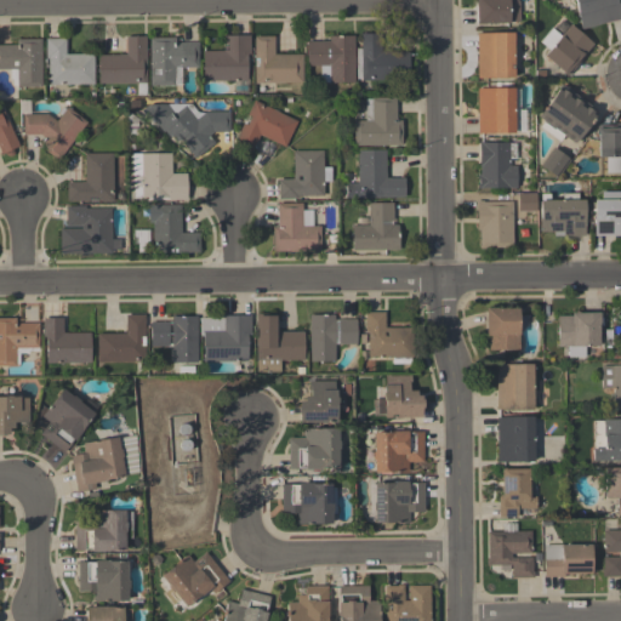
[(476,26),(476,0),(518,0),(519,1),(519,22),(508,22),(508,23),(485,23),(485,24),(476,26)]
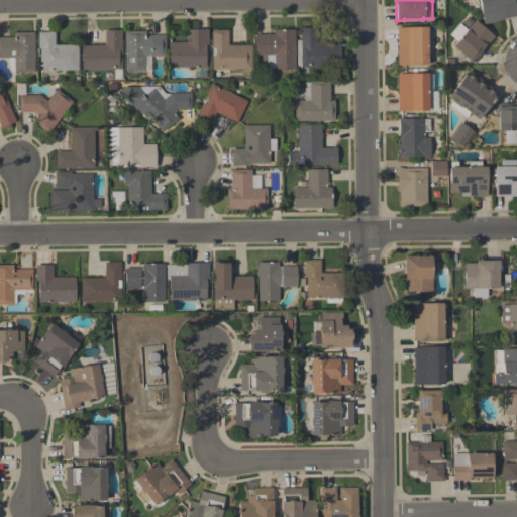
[(516,0),(516,4),(516,16),(484,25),(478,0),(516,0)]
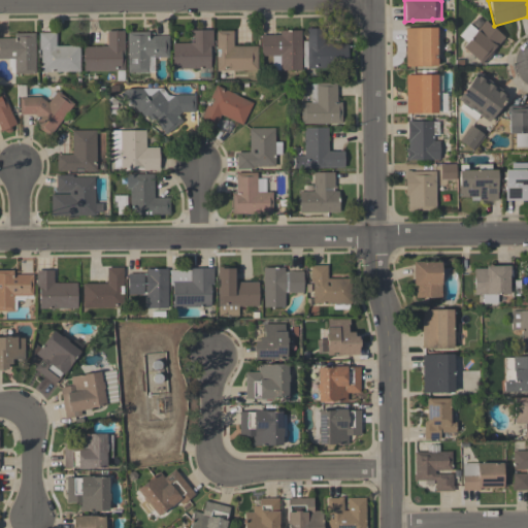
[(482,65),(481,64),(480,65),(477,63),(479,62),(462,47),(466,43),(458,36),(468,24),(476,30),(485,21),(504,38),(495,48),(495,50),(482,65)]
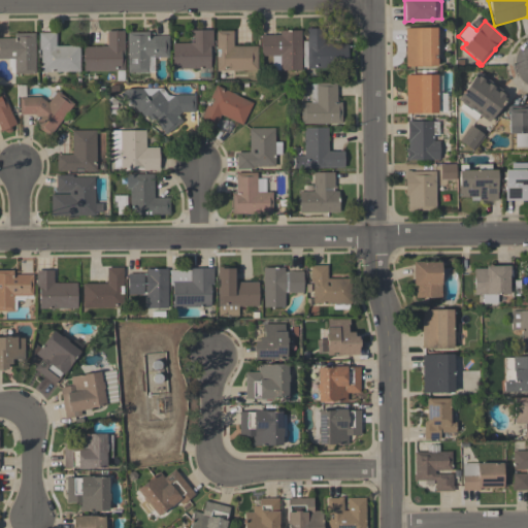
[(436,28),(437,66),(405,67),(405,29),(436,28)]
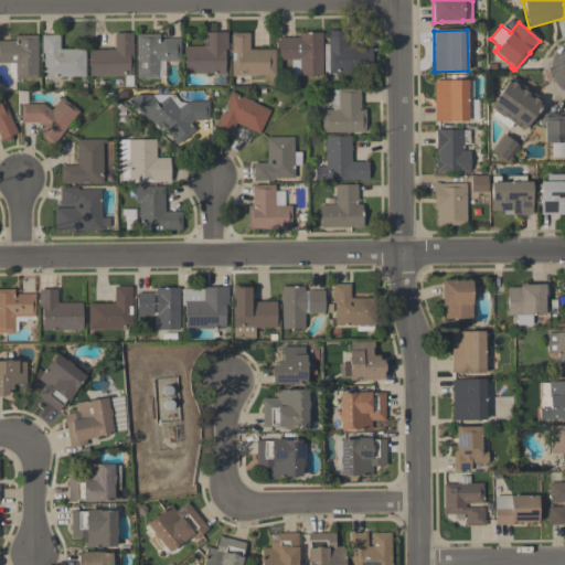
[(329,74),(329,31),(347,31),(347,48),(372,48),(373,73),(329,74)]
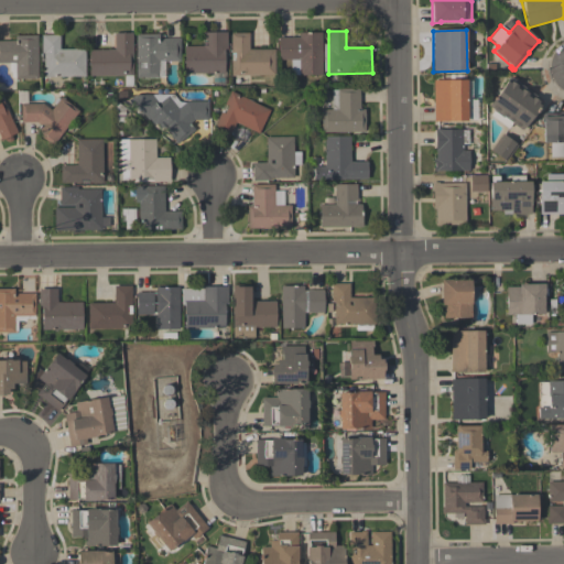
[(131,76),(89,76),(89,51),(114,51),(114,33),(131,33),(131,76)]
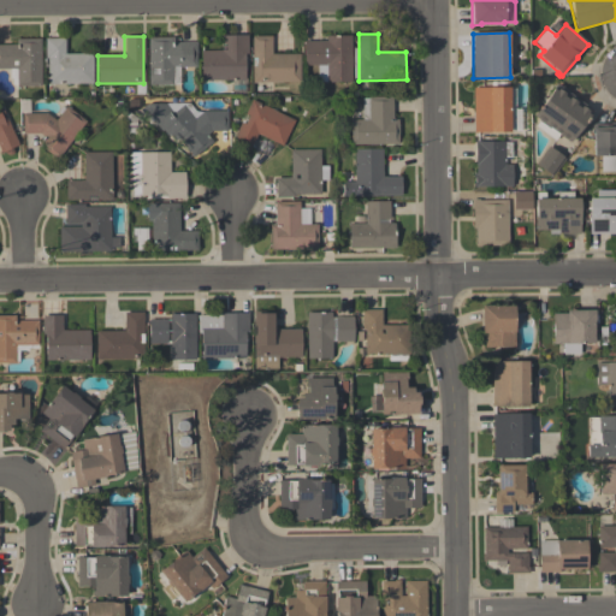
[(244,81),(201,81),(201,52),(220,51),(220,36),(248,36),(248,54),(244,54),(244,81)]
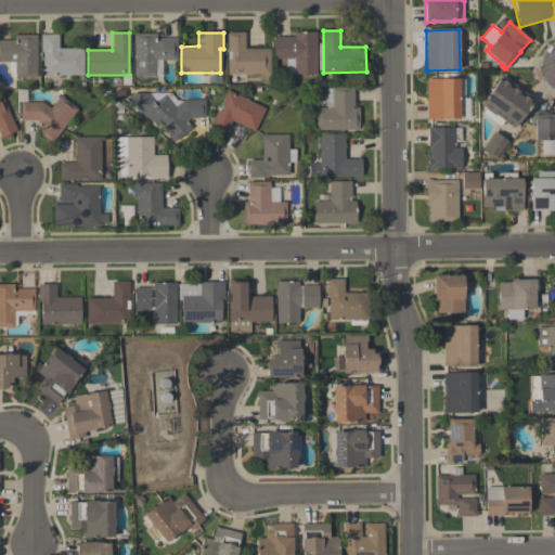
[(227,75),(227,33),(244,33),(245,50),(270,49),(270,75),(227,75)]
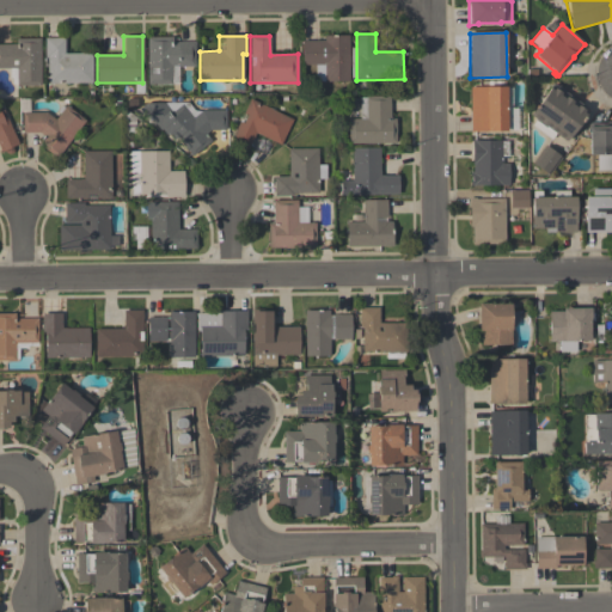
[(303,66),(303,42),(324,41),(324,36),(349,36),(349,83),(316,83),(316,65),(303,66)]
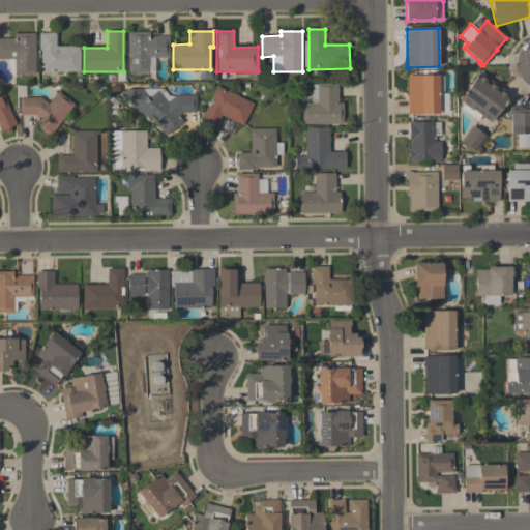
[(127,74),(127,33),(149,32),(149,37),(168,37),(169,58),(148,58),(148,74),(127,74)]
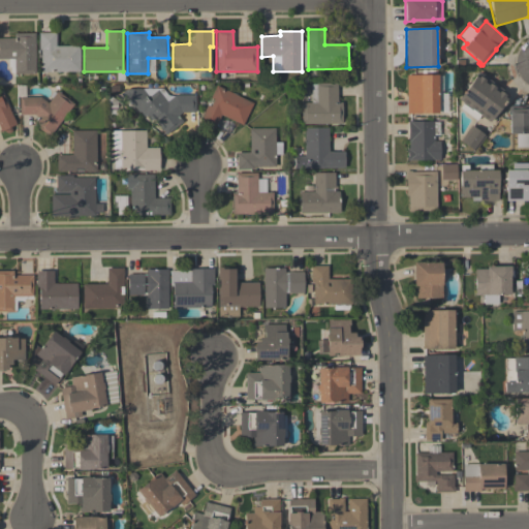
[(38,33),(56,33),(56,47),(80,47),(80,72),(40,72),(40,51),(38,51),(38,33)]
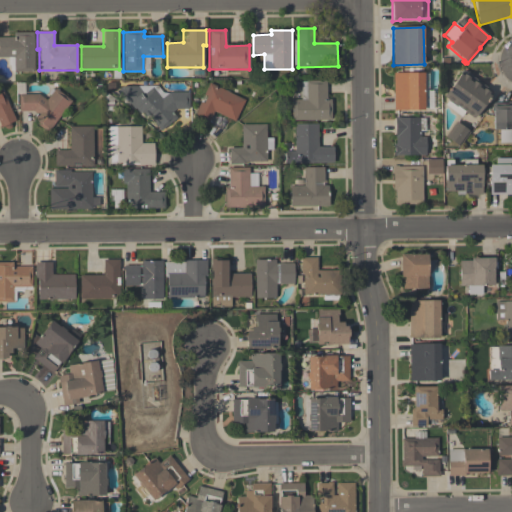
[(13,72),(13,57),(0,57),(0,37),(13,37),(13,33),(33,33),(34,72),(13,72)]
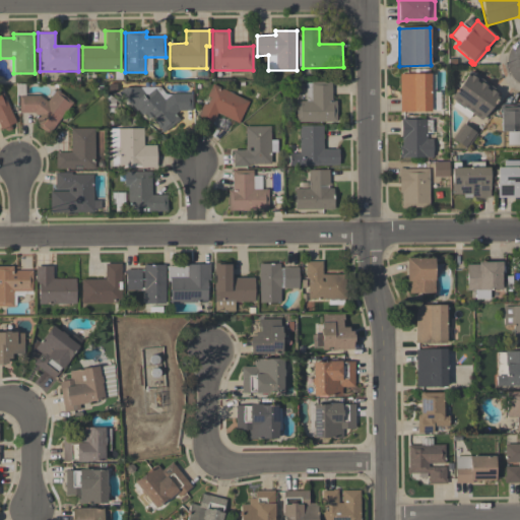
[(501,93),(481,121),(471,114),(468,119),(451,107),(455,102),(450,99),(470,71),(475,74),(476,74),(480,77),(480,78),(501,93)]
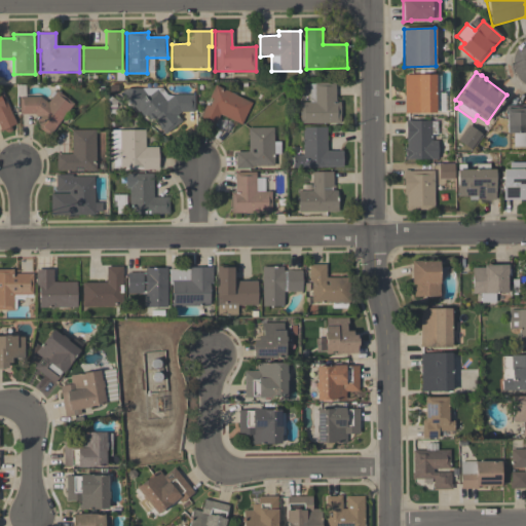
[(436,75),(436,114),(405,114),(404,75),(436,75)]
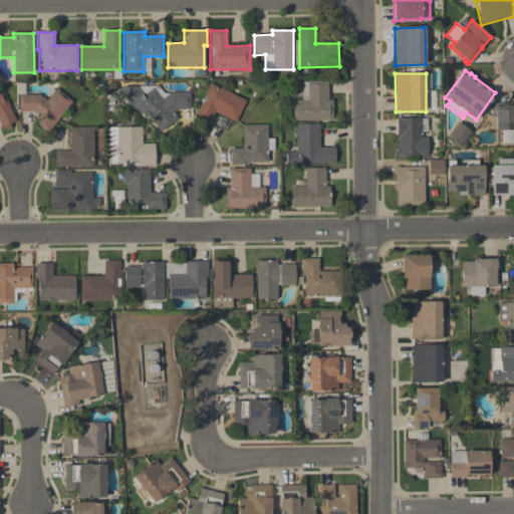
[(332,120),(293,121),(292,100),(302,100),(302,82),(307,82),(307,81),(327,80),(327,100),(332,100),(332,120)]
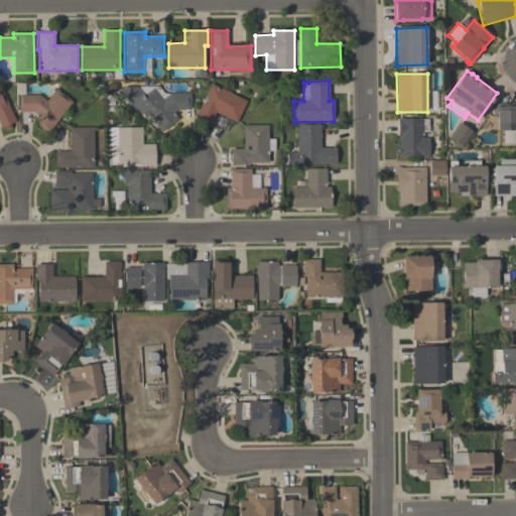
[(236,122),(215,112),(210,125),(195,117),(202,103),(205,104),(209,97),(205,96),(211,84),(246,102),(236,122)]
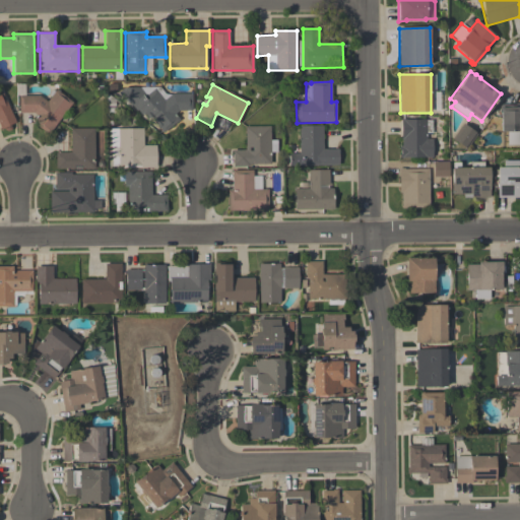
[(192,111),(178,112),(175,114),(180,121),(164,133),(149,115),(145,118),(142,113),(140,115),(137,110),(135,111),(132,106),(130,107),(119,91),(124,87),(159,87),(165,94),(171,95),(172,94),(192,93),(192,111)]
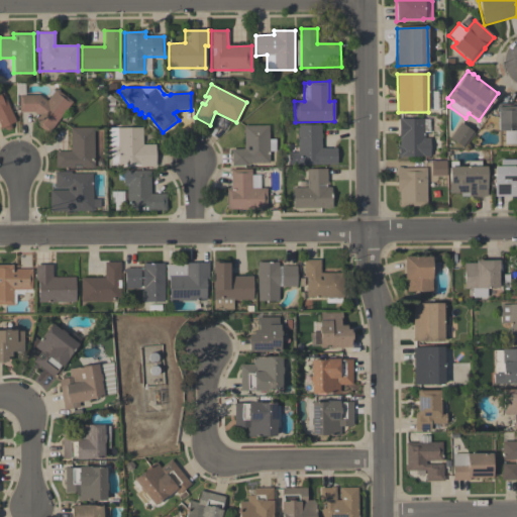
[(0,89),(15,122),(1,128),(0,125),(0,89)]
